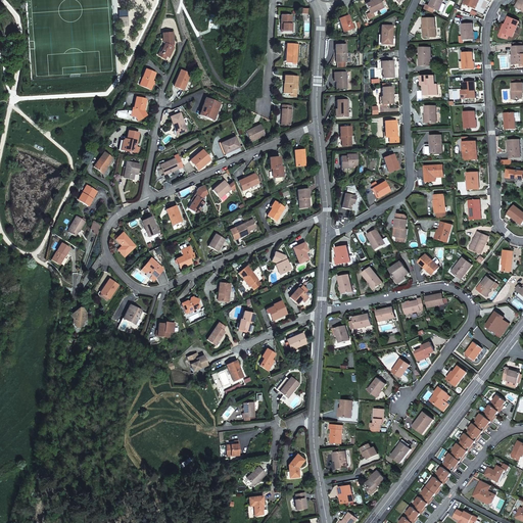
[(380,0),(373,0),(366,4),(370,12),(370,14),(373,12),(384,7),(380,0)]
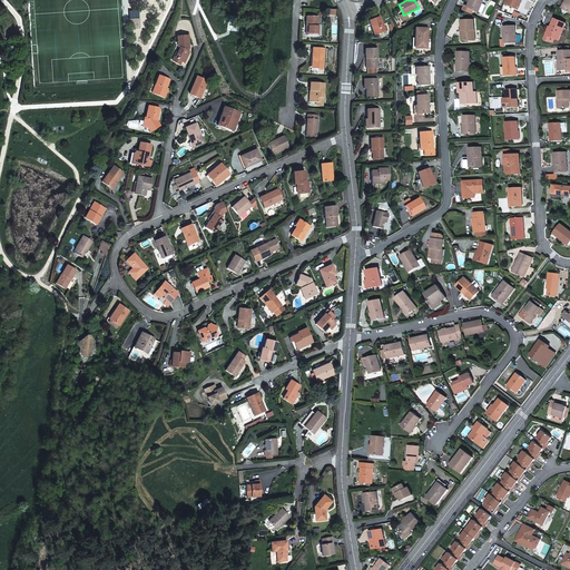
[(485,5),(483,3),(483,0),(471,0),(469,7),(465,6),(464,10),(472,13),(473,9),(482,12),(485,5)]
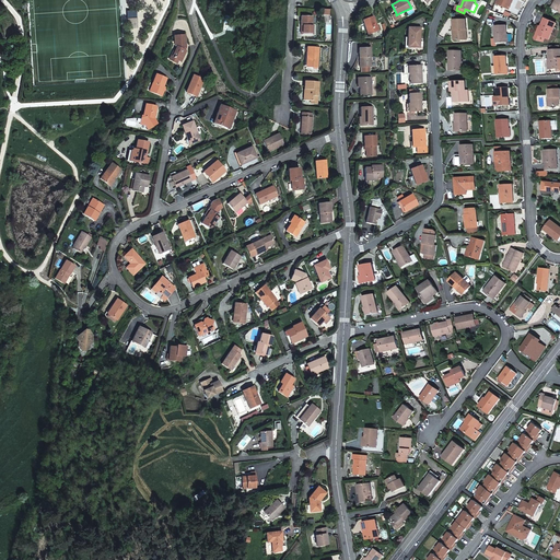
[(499,0),(498,3),(510,10),(512,3),(511,2),(512,0),(499,0)]
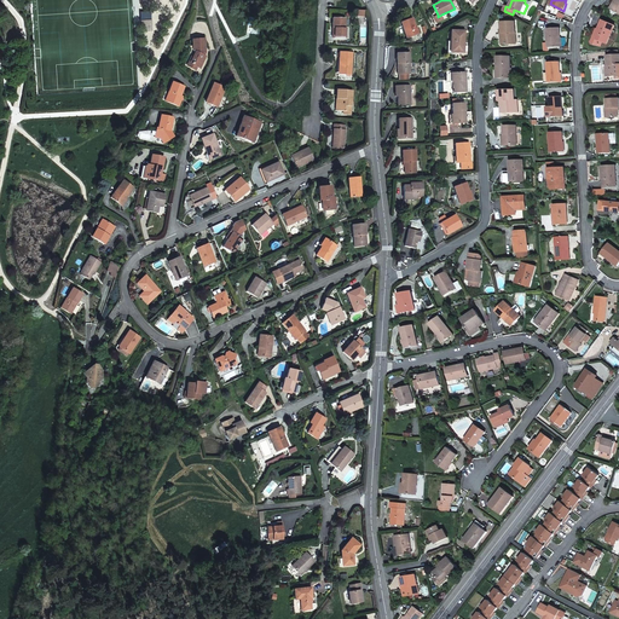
[(333,18),(333,28),(335,28),(335,38),(347,38),(347,28),(346,28),(346,18),(333,18)]
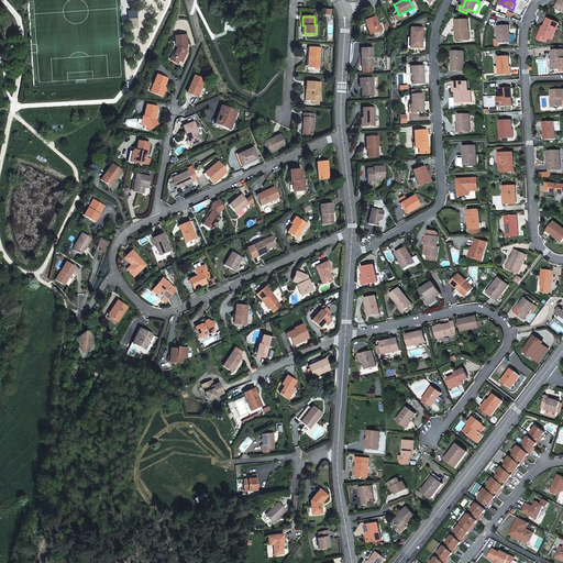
[(364,20),(367,31),(370,30),(372,34),(382,30),(379,25),(378,26),(374,17),(364,20)]
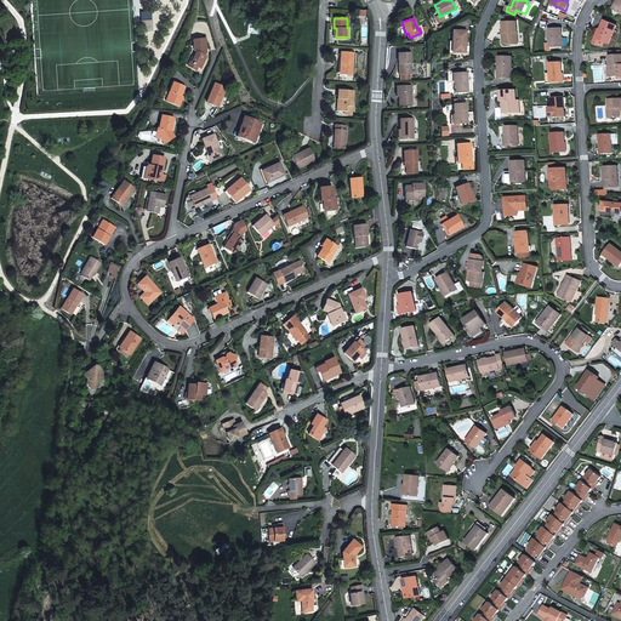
[(604,21),(600,29),(599,33),(600,34),(598,39),(609,44),(616,26),(604,21)]
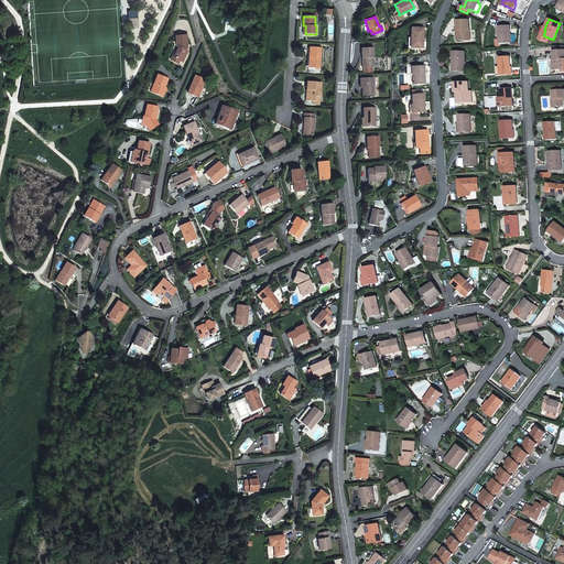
[(457,20),(457,30),(458,30),(459,40),(470,40),(469,20),(457,20)]
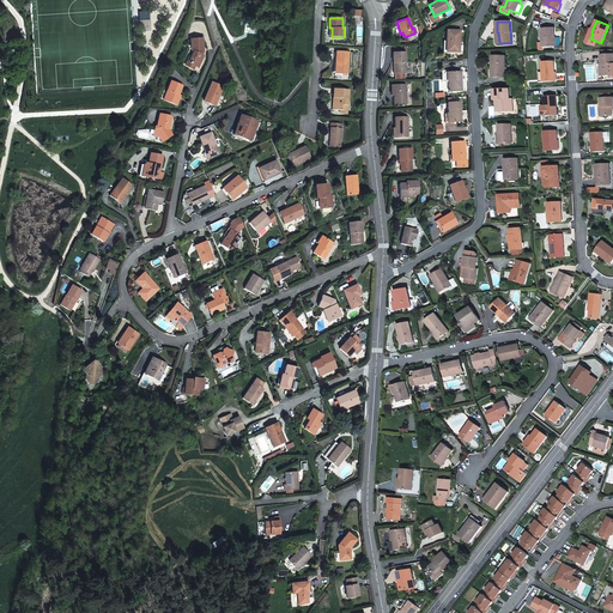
[(539,47),(556,47),(554,28),(542,29),(544,42),(539,43),(539,47)]
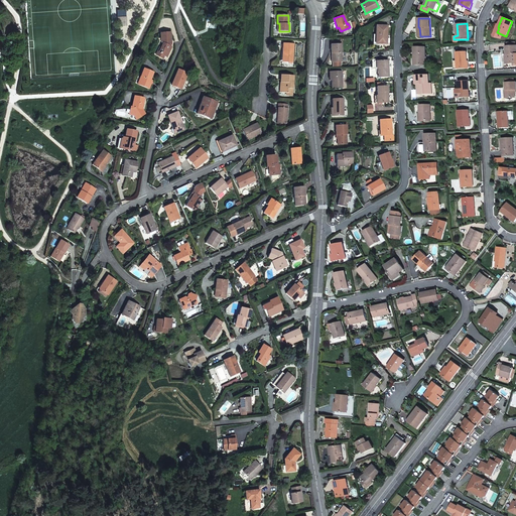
[(376,26),(376,34),(376,43),(377,43),(387,43),(387,26),(376,26)]
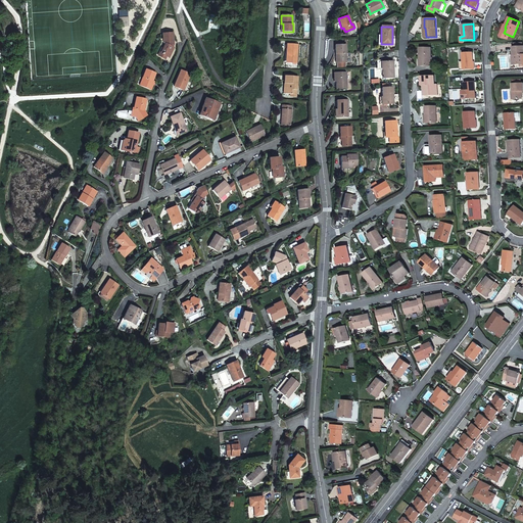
[(162,54),(167,56),(169,57),(174,48),(172,47),(174,42),(173,33),(162,34),(163,43),(164,44),(162,49),(160,53),(162,53),(162,54)]
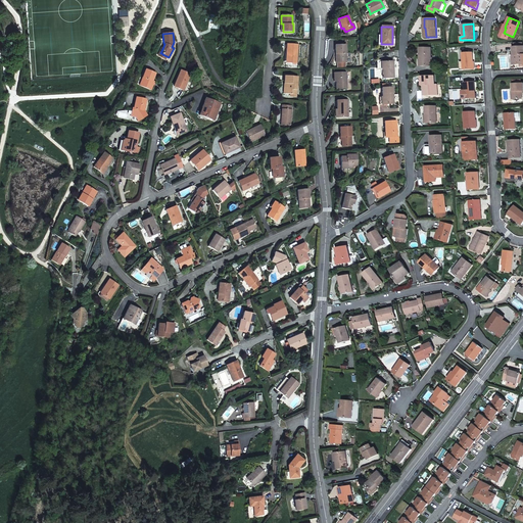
[(286,44),(286,53),(287,53),(287,62),(296,63),(297,45),(286,44)]
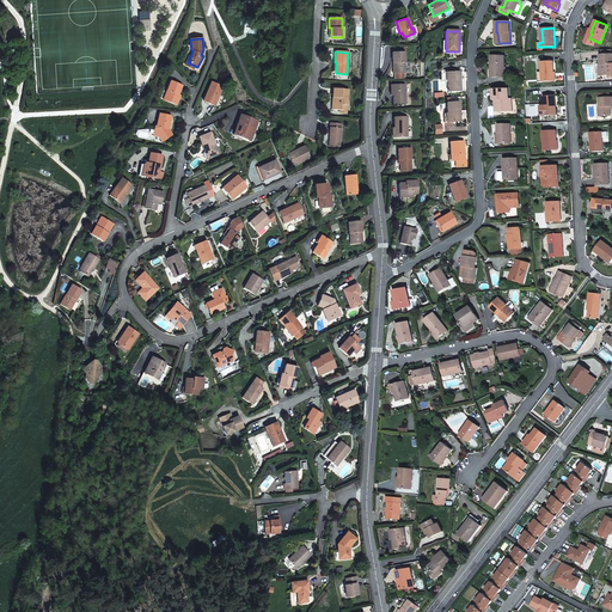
[(392,53),(392,62),(395,62),(395,66),(392,66),(392,73),(405,73),(405,53),(392,53)]
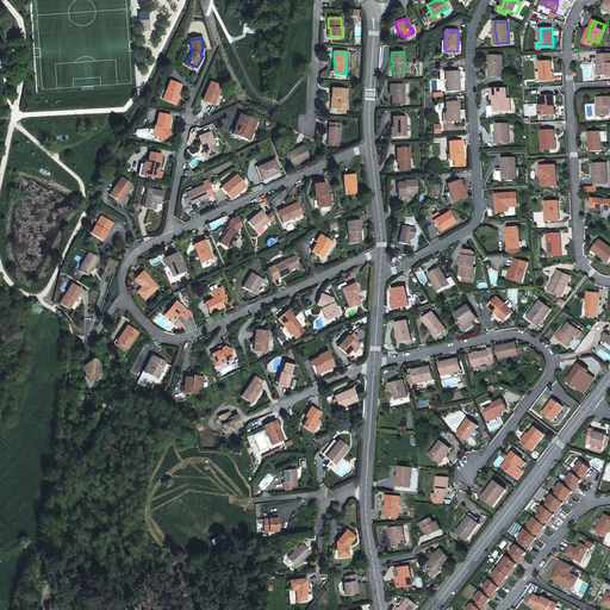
[(609,54),(609,55),(599,55),(598,55),(599,75),(607,75),(608,75),(608,78),(609,78),(609,54)]
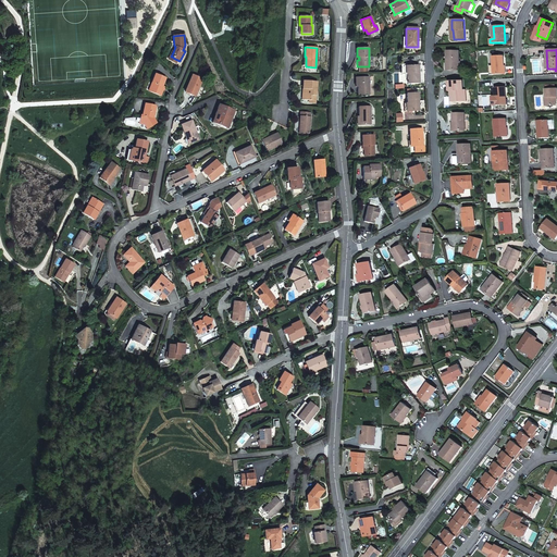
[(176,63),(177,60),(173,58),(173,57),(171,57),(173,52),(171,51),(168,59),(176,63)]
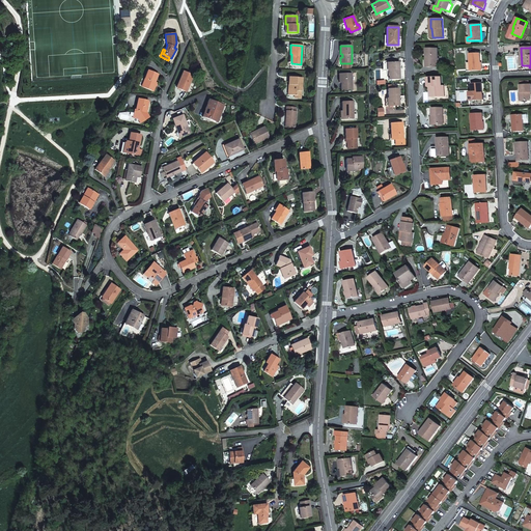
[(426,66),(438,66),(439,49),(427,49),(426,66)]
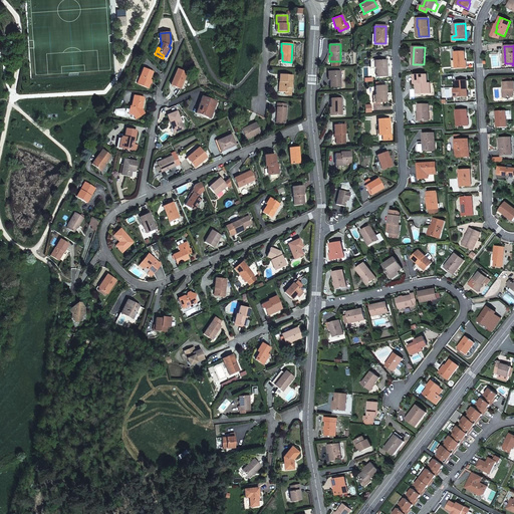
[(455,52),(456,60),(456,68),(466,68),(465,52),(455,52)]
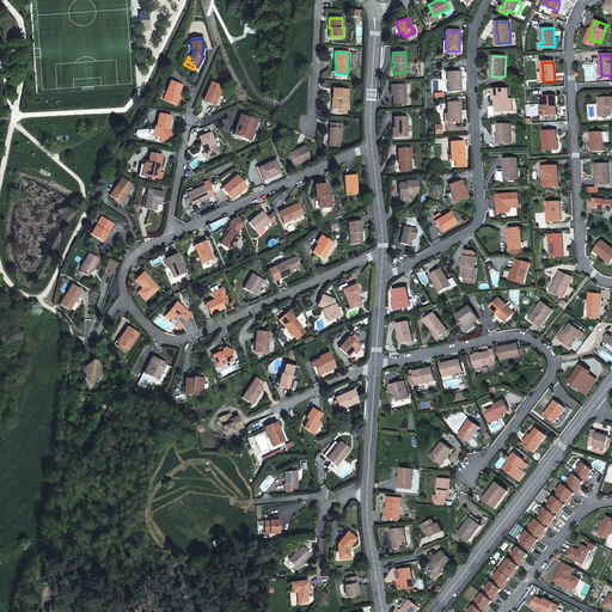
[(460,72),(447,73),(448,81),(448,91),(461,91),(460,72)]
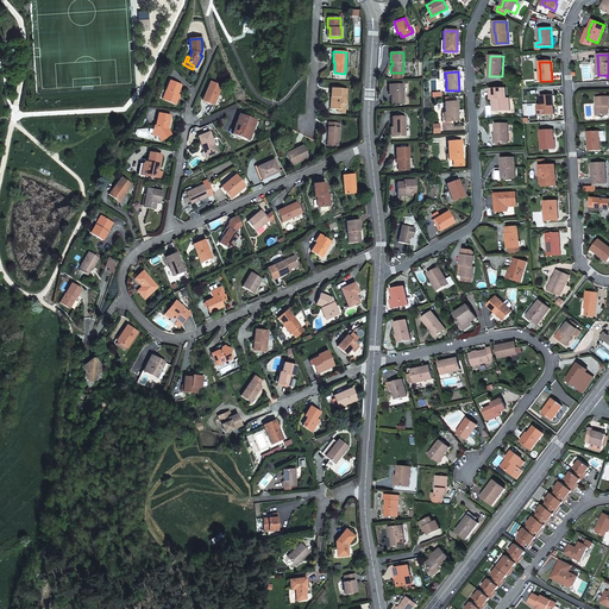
[(169,81),(165,90),(168,90),(164,100),(176,105),(180,95),(177,94),(181,86),(169,81)]
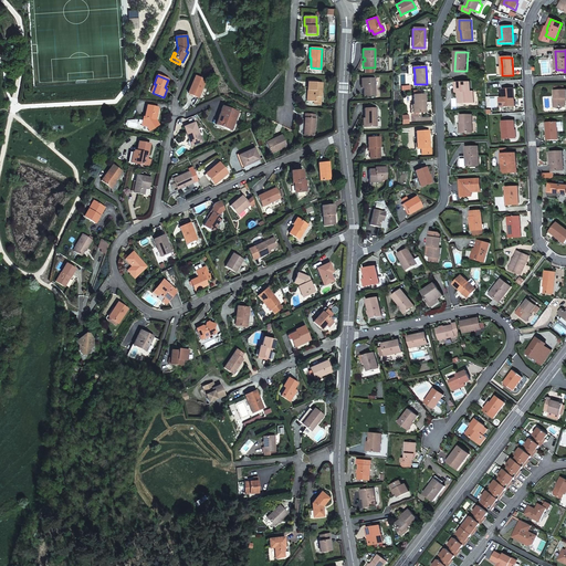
[(206,81),(196,76),(188,93),(198,97),(206,81)]
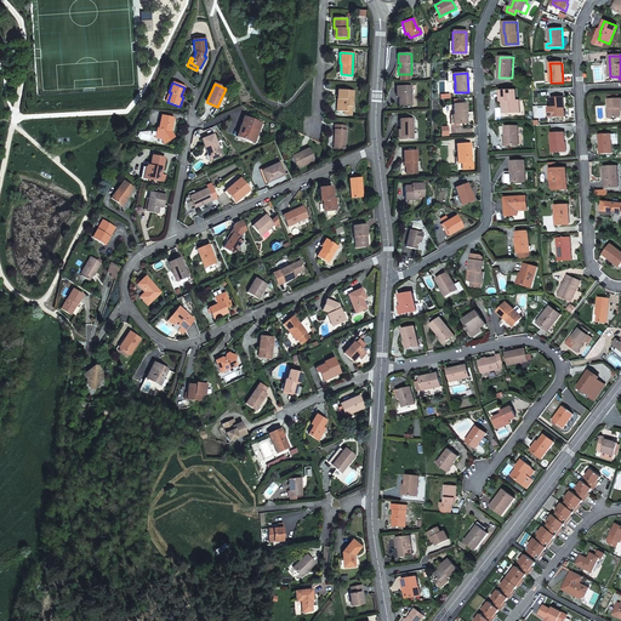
[(410,86),(399,86),(399,97),(398,97),(399,106),(411,106),(410,86)]
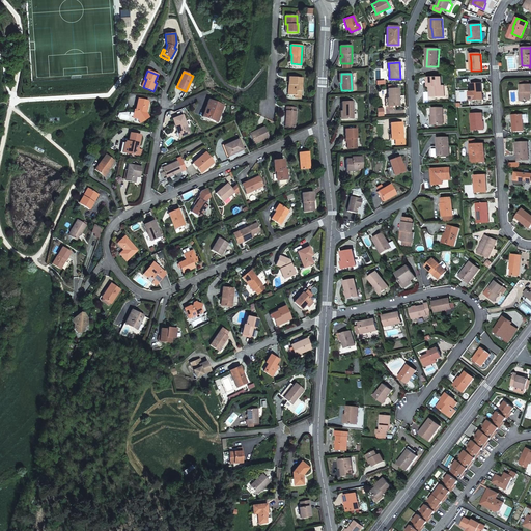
[(430,88),(430,93),(436,93),(437,96),(444,96),(444,86),(442,86),(441,77),(428,78),(428,87),(430,87),(430,88)]
